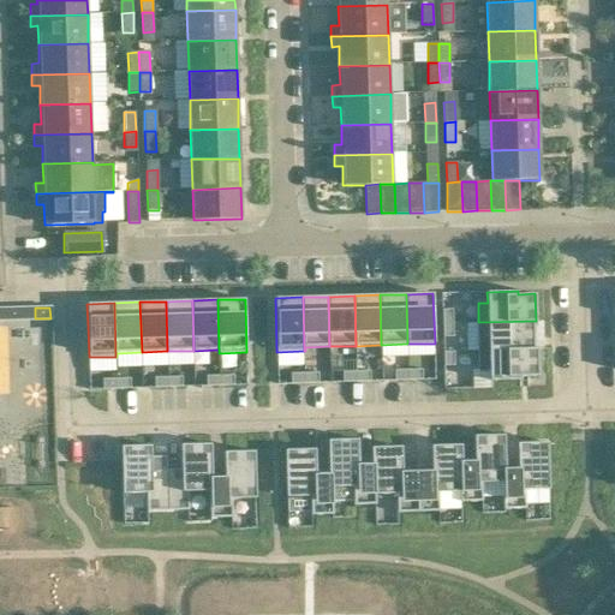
[(442,309),(442,323),(453,322),(453,309),(442,309)]
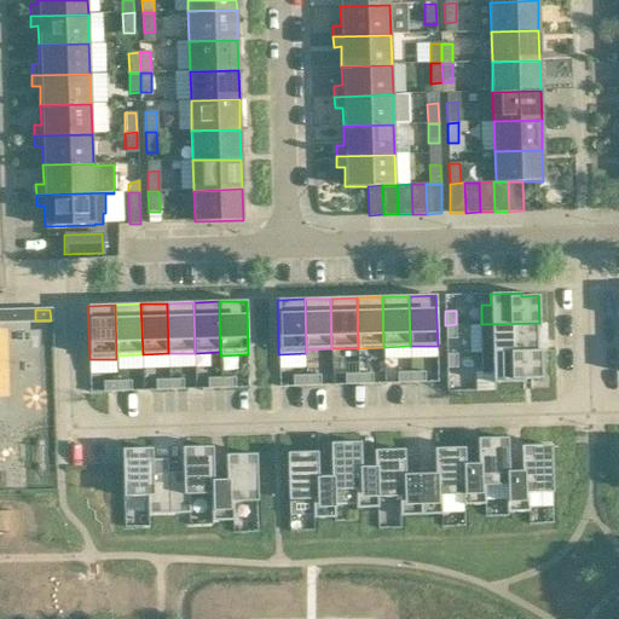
[(482,353),(541,352),(541,351),(537,351),(537,324),(539,324),(539,323),(481,324),(482,353)]
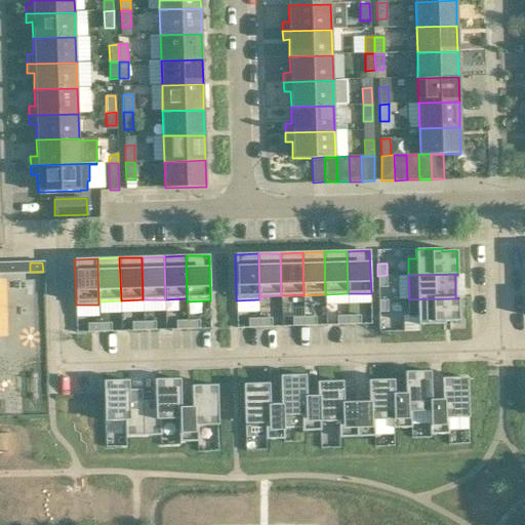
[(378,287),(387,287),(387,275),(377,276),(378,287)]
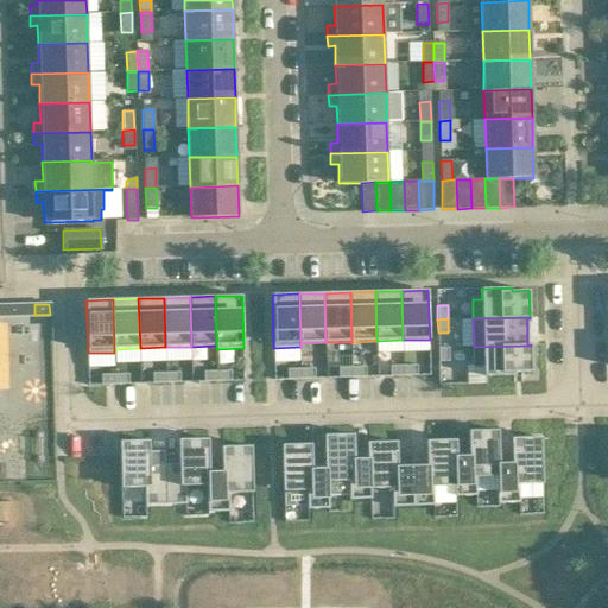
[(531,346),(474,347),(474,366),(483,366),(485,377),(515,375),(514,373),(532,372),(531,346)]
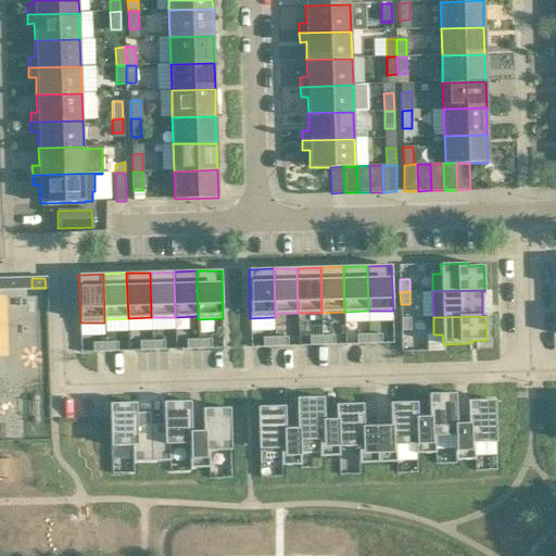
[(402,330),(411,330),(411,317),(401,317),(402,330)]
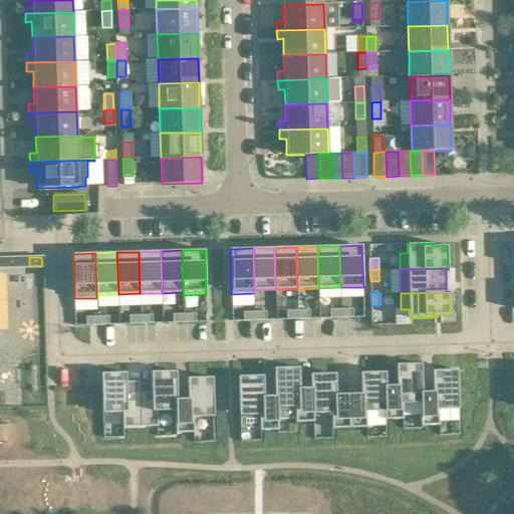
[(341,317),(341,308),(329,309),(330,318),(341,317)]
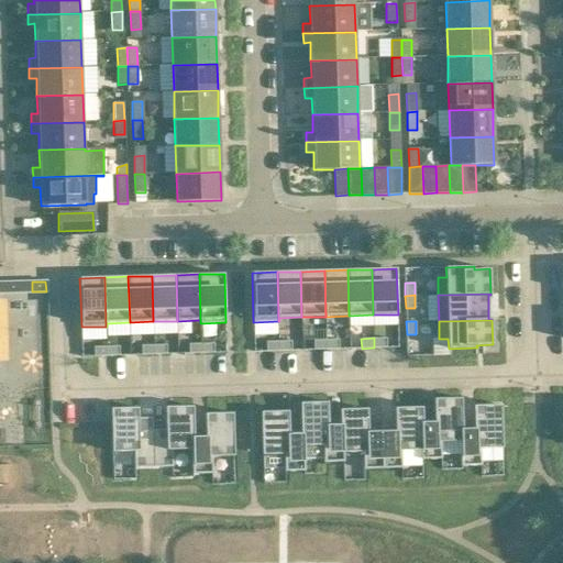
[(374,338),(374,348),(387,348),(386,338),(374,338)]
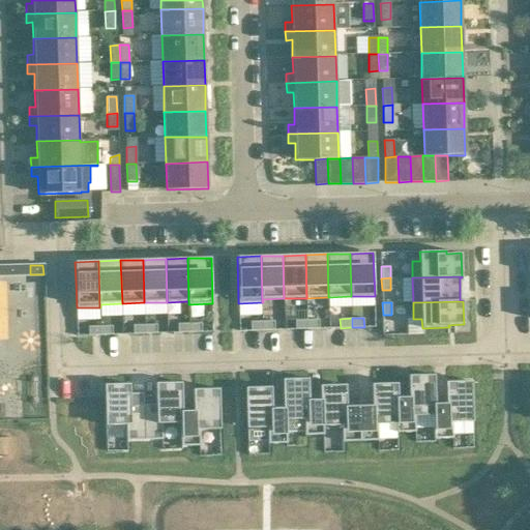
[(307,329),(306,320),(295,320),(295,329),(307,329)]
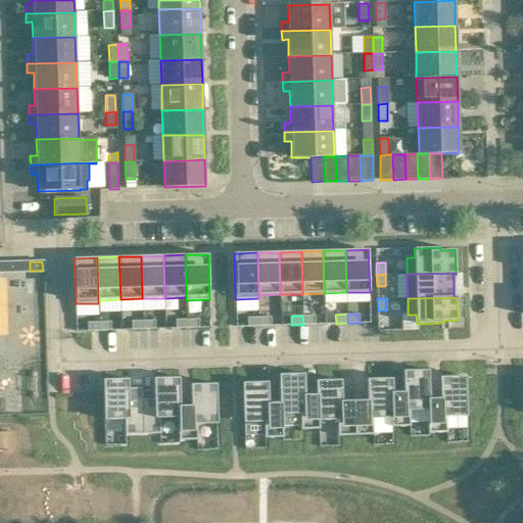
[(303,325),(315,324),(315,316),(302,316),(303,325)]
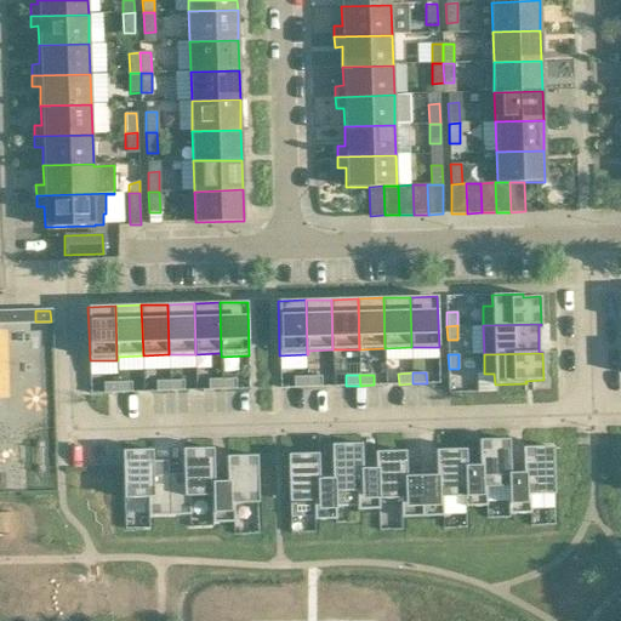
[(308,387),(307,376),(294,377),(294,387),(308,387)]
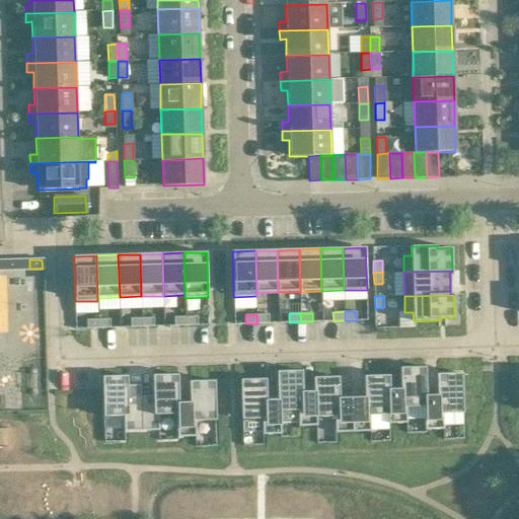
[(256,314),(257,323),(269,323),(269,314),(256,314)]
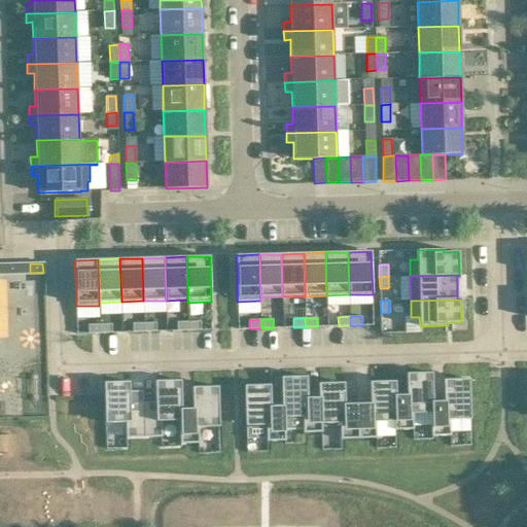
[(188,330),(188,321),(176,322),(177,330),(188,330)]
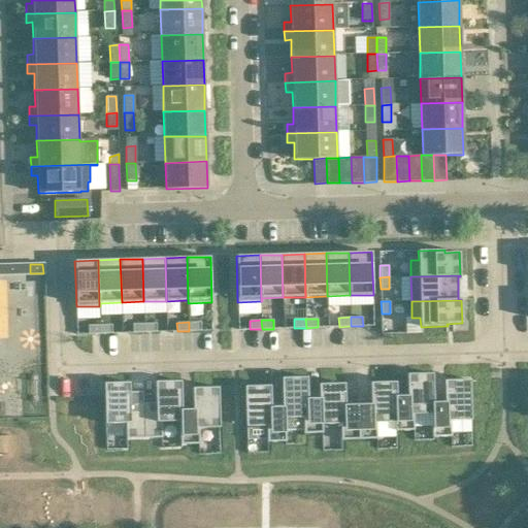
[(189,331),(201,331),(200,322),(189,322),(189,331)]
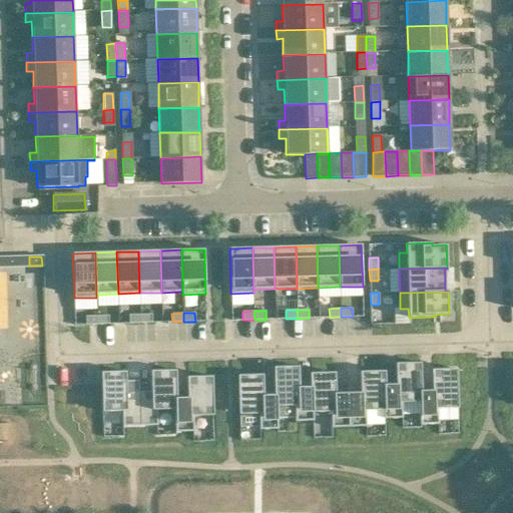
[(140,323),(151,323),(151,314),(140,315),(140,323)]
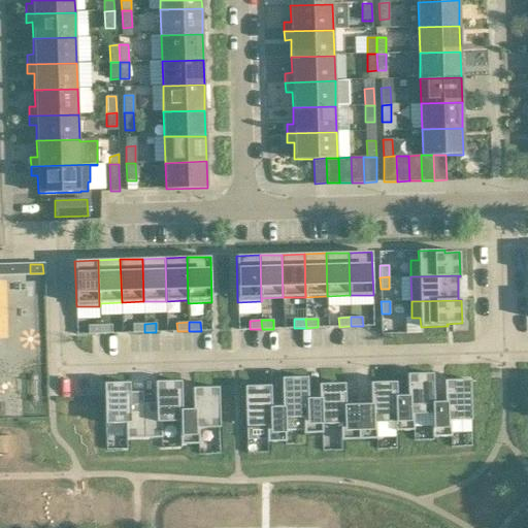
[(132,333),(144,332),(144,324),(132,324),(132,333)]
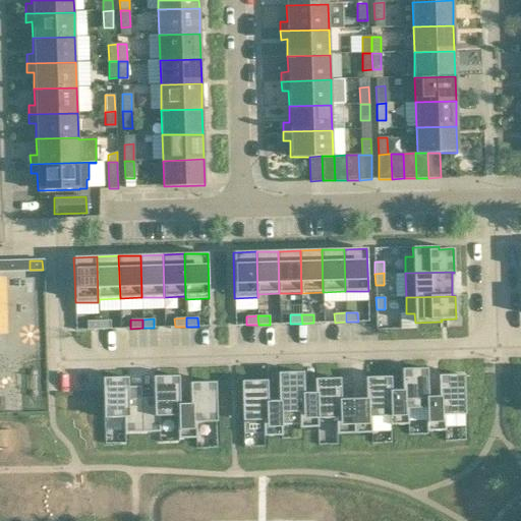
[(87,330),(99,330),(98,321),(87,321),(87,330)]
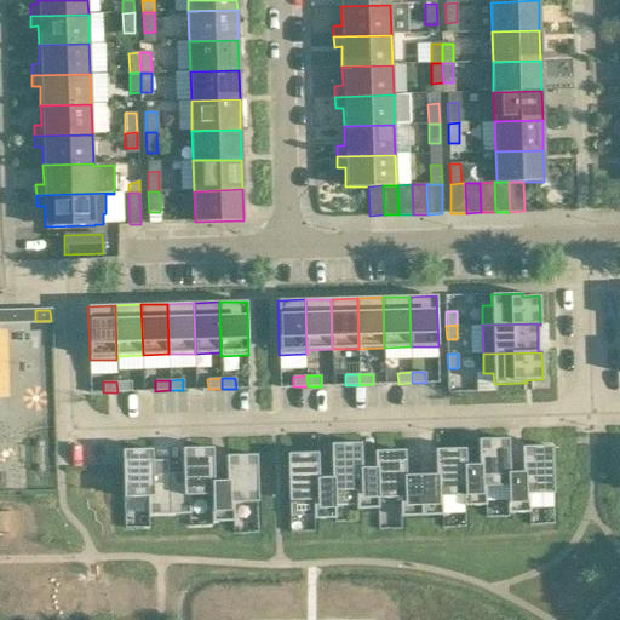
[(118,392),(131,391),(131,382),(116,382),(118,392)]
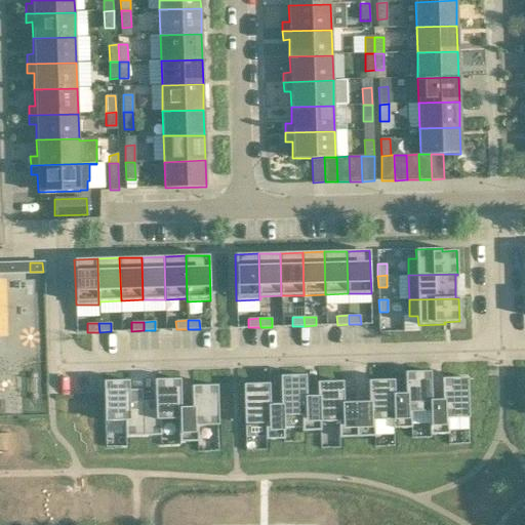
[(394,419),(393,419),(393,429),(411,428),(411,411),(430,411),(430,400),(431,400),(430,372),(406,372),(406,394),(394,394),(393,394),(394,419)]
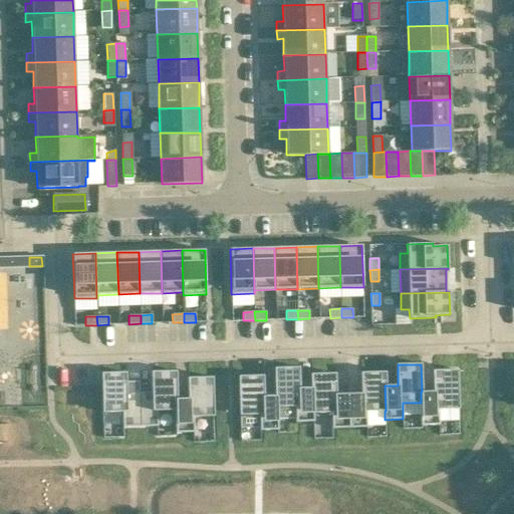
[(276,397),(277,407),(295,406),(296,422),(314,422),(314,413),(313,413),(312,388),(311,388),(299,389),(298,367),(275,368),(276,397)]
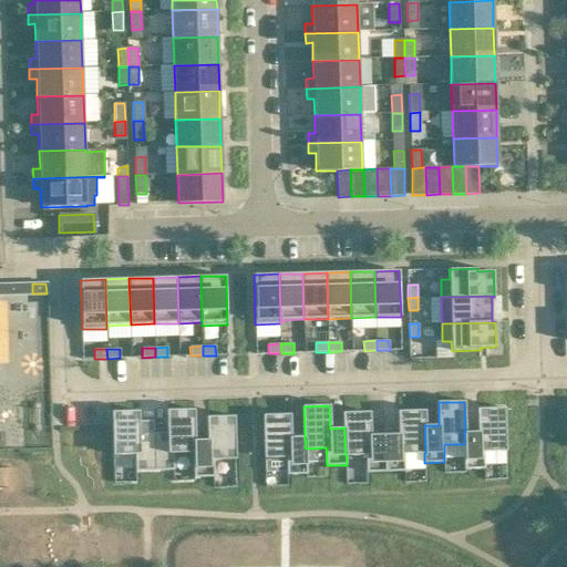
[(464,432),(464,444),(464,470),(485,468),(484,451),(505,451),(504,409),(478,409),(478,432),(465,432),(464,432)]
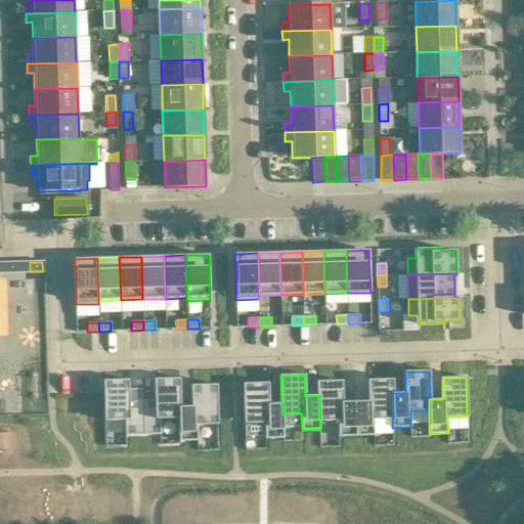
[(142,400),(143,435),(161,435),(161,419),(178,418),(179,418),(179,406),(180,406),(179,379),(155,380),(156,400),(142,400)]
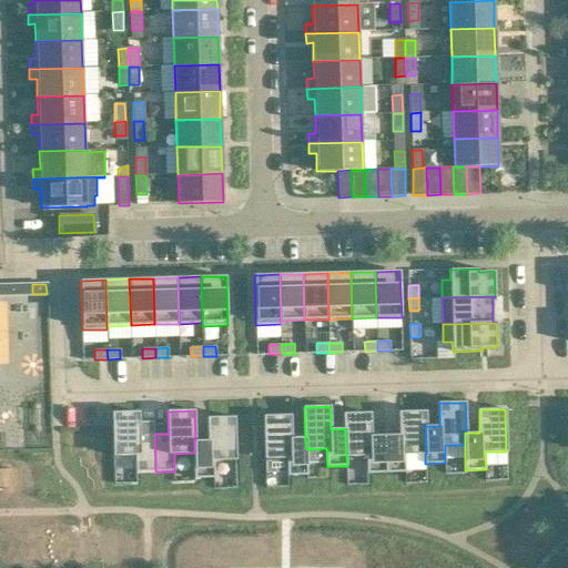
[(135,413),(112,413),(114,455),(135,455),(135,473),(137,473),(155,472),(154,434),(153,422),(139,422),(139,412),(135,413)]
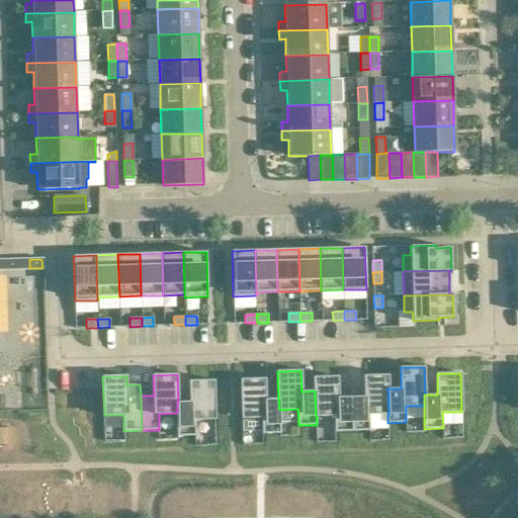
[(387,414),(389,414),(387,389),(389,389),(387,375),(364,376),(364,397),(351,397),(352,431),(370,430),(369,415),(387,414)]
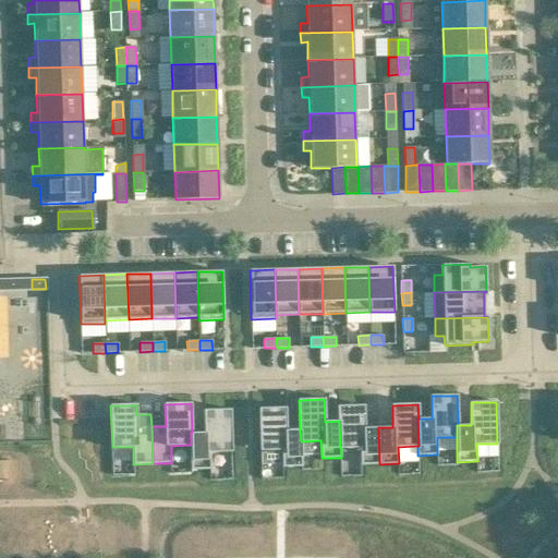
[(338,421),(339,421),(340,448),(341,448),(360,448),(361,465),(379,464),(378,427),(364,428),(364,405),(338,407),(338,421)]
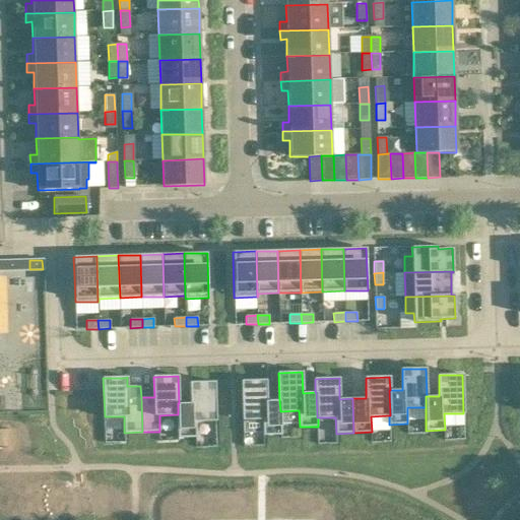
[(266,401),(266,390),(266,381),(242,381),(243,419),(263,419),(263,436),(281,435),(280,411),(279,401),(266,401)]
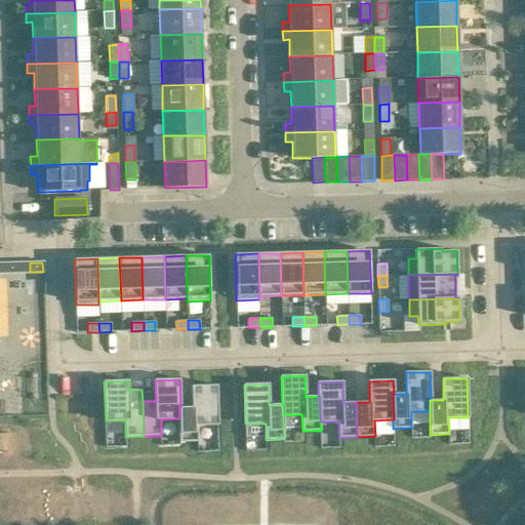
[(193,407),(180,407),(179,407),(179,418),(178,418),(179,442),(198,442),(198,426),(217,425),(216,386),(192,387),(193,407)]
